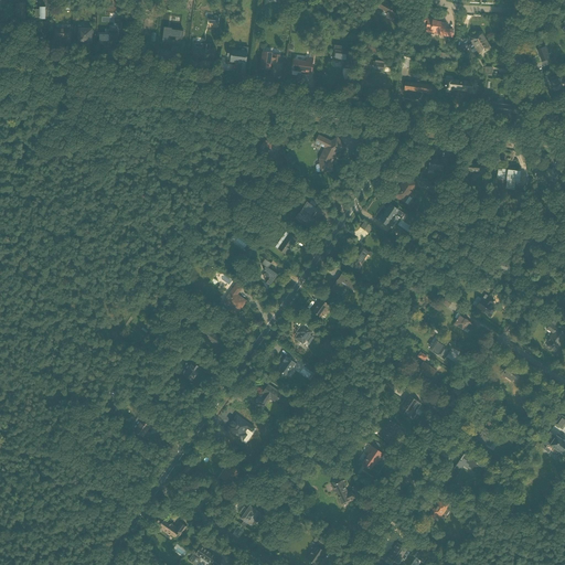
[(383,0),(379,9),(394,18),(400,9),(385,0),(383,0)]
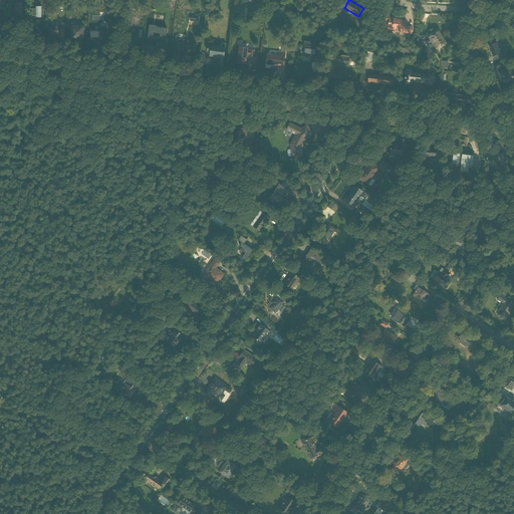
[(14,17),(24,17),(23,3),(14,3),(14,7),(10,7),(11,12),(14,12),(14,17)]
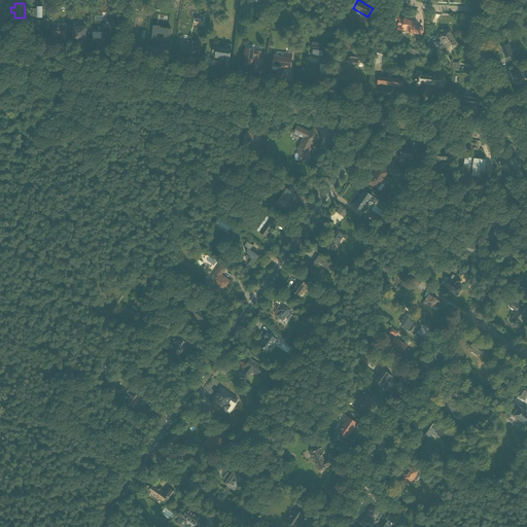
[(37,19),(43,19),(43,6),(37,6),(37,8),(33,8),(33,16),(37,16),(37,19)]
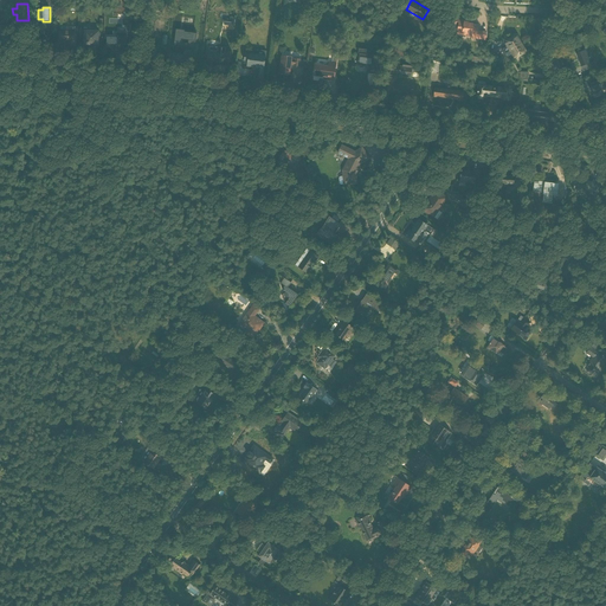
[(462,39),(485,42),(487,36),(478,34),(479,24),(464,21),(462,39)]
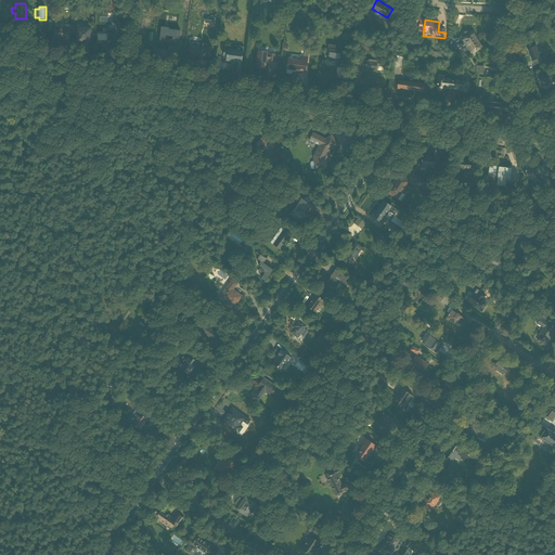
[(61,46),(69,46),(69,27),(54,27),(54,38),(61,38),(61,46)]
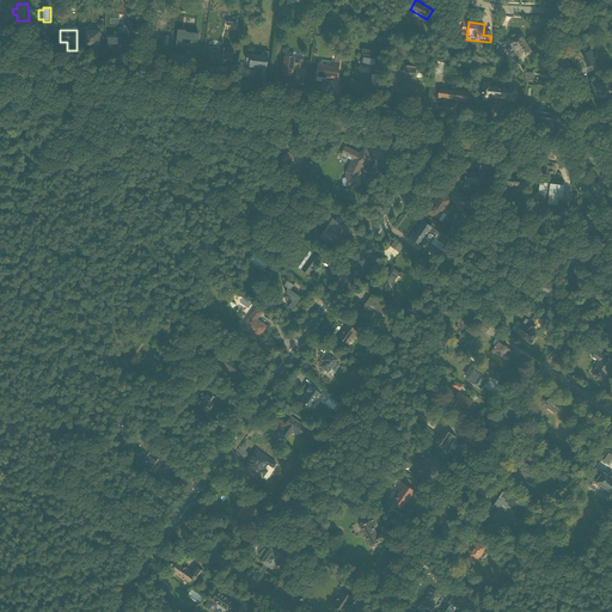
[(85,46),(99,47),(101,31),(86,30),(85,46)]
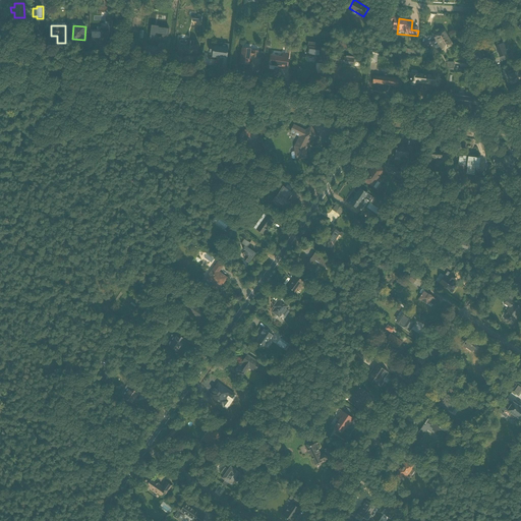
[(152,25),(150,41),(167,43),(169,29),(159,27),(159,25),(152,25)]
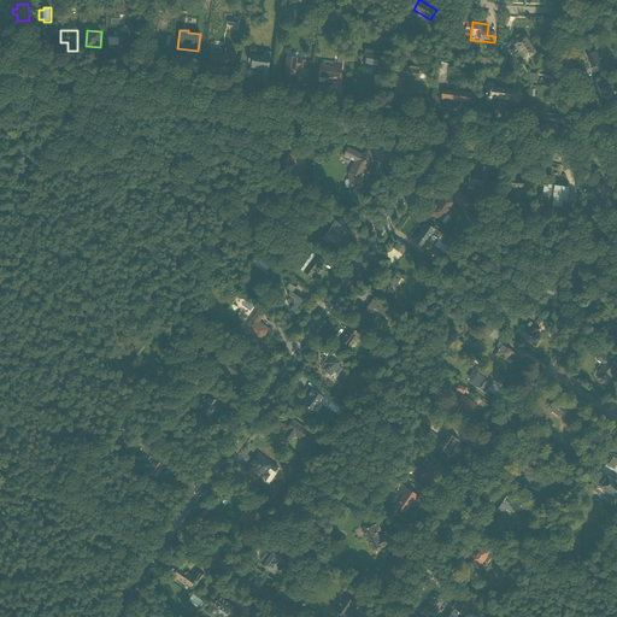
[(110,53),(130,53),(130,36),(110,36),(110,53)]
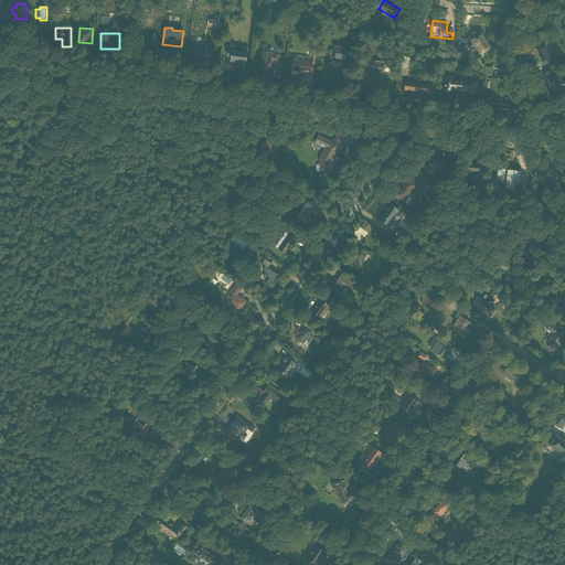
[(480,54),(492,48),(483,33),(472,40),(480,54)]
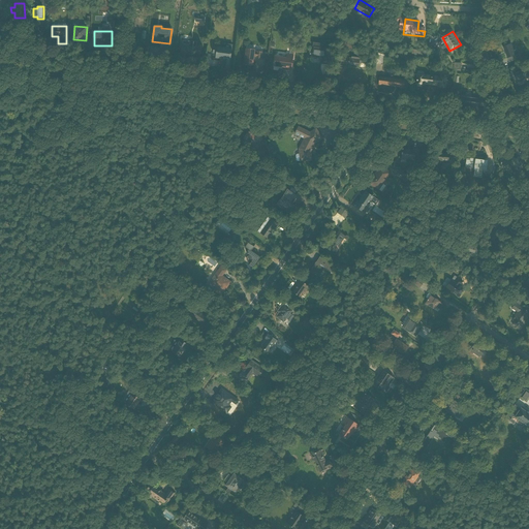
[(512,54),(522,54),(522,38),(511,39),(512,54)]
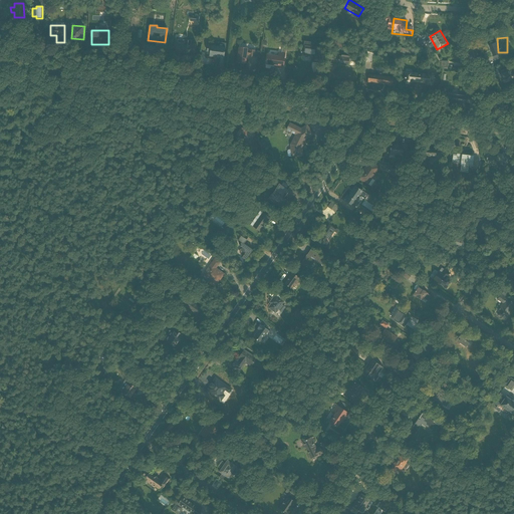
[(182,56),(182,54),(189,55),(189,54),(194,55),(195,44),(191,44),(191,41),(184,40),(184,45),(176,44),(175,53),(176,53),(176,55),(182,56)]
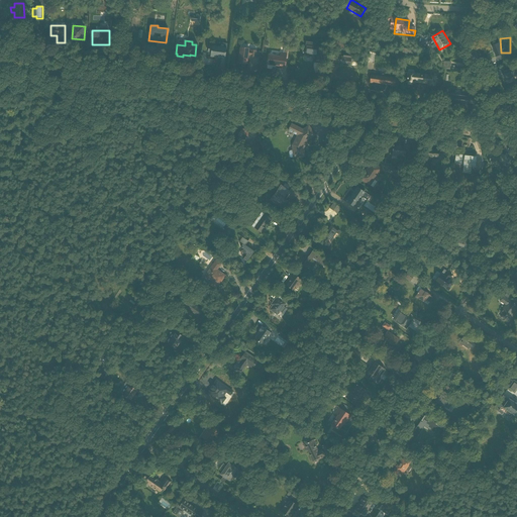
[(217,68),(225,70),(228,47),(213,45),(211,58),(218,59),(217,68)]
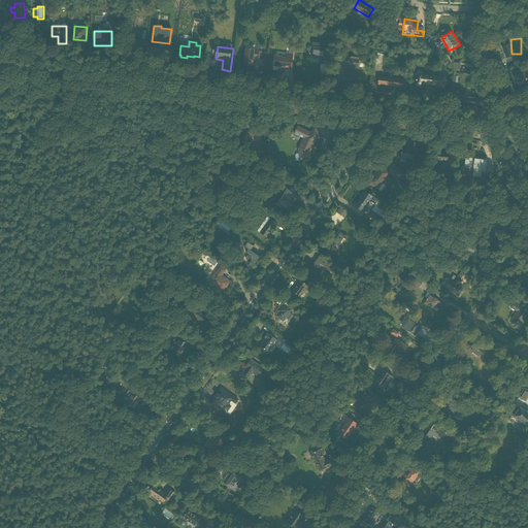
[(311,57),(322,59),(323,47),(312,46),(311,57)]
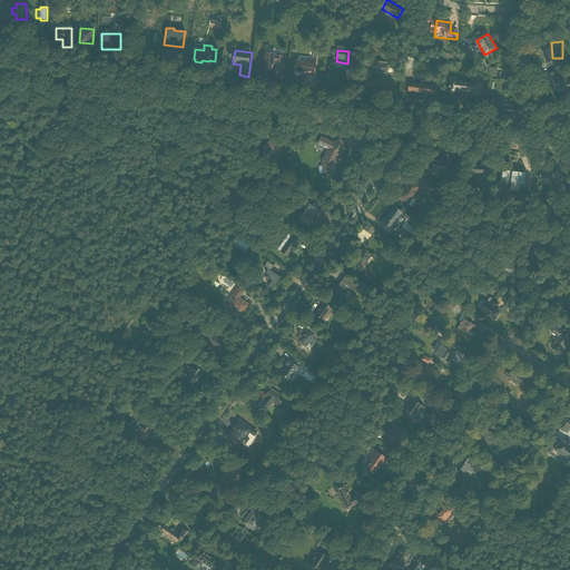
[(283,64),(284,56),(265,52),(263,69),(274,71),(275,62),(283,64)]
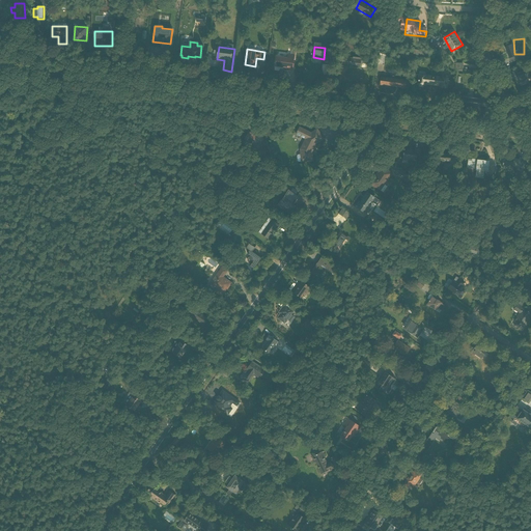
[(275,66),(294,70),(297,56),(288,54),(287,57),(277,56),(275,66)]
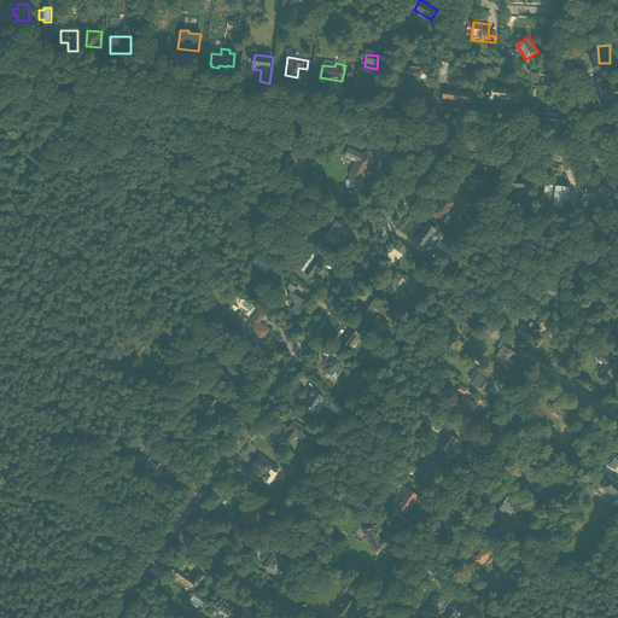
[(408,79),(421,80),(421,69),(400,66),(398,75),(408,75),(408,79)]
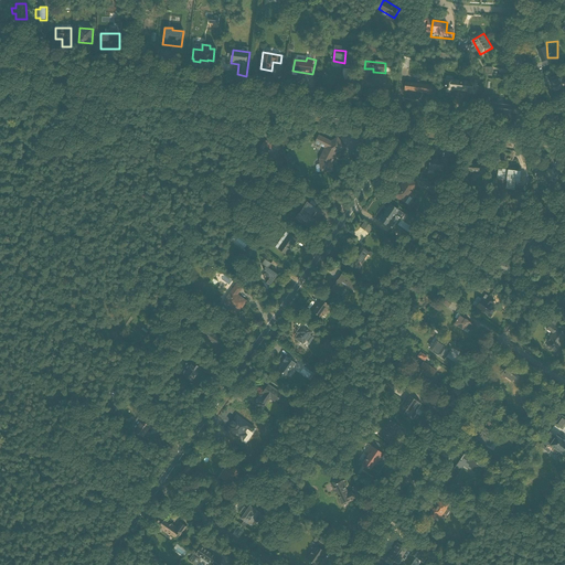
[(553,88),(564,83),(564,72),(548,78),(553,88)]
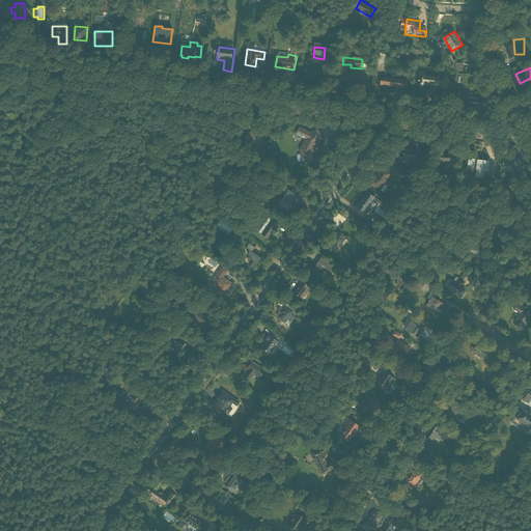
[(434,85),(436,76),(420,74),(419,83),(434,85)]
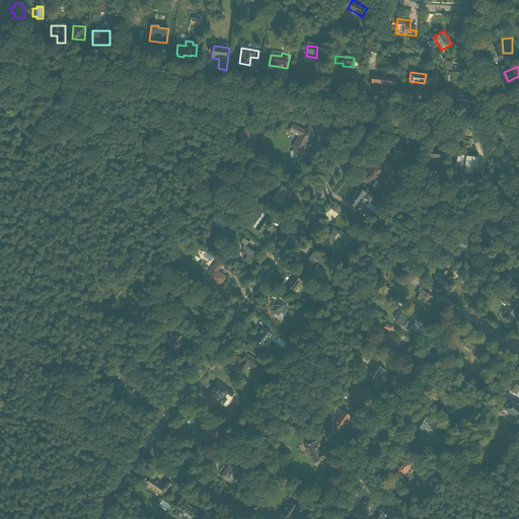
[(424,83),(436,85),(438,76),(426,74),(424,83)]
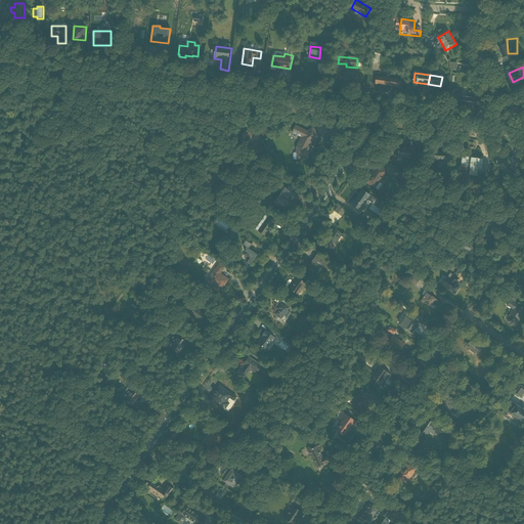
[(399,87),(400,79),(376,76),(375,83),(399,87)]
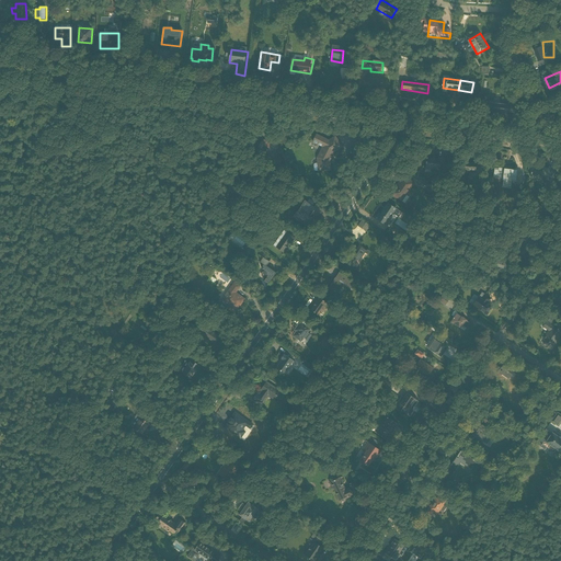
[(489,112),(510,114),(511,105),(490,103),(489,112)]
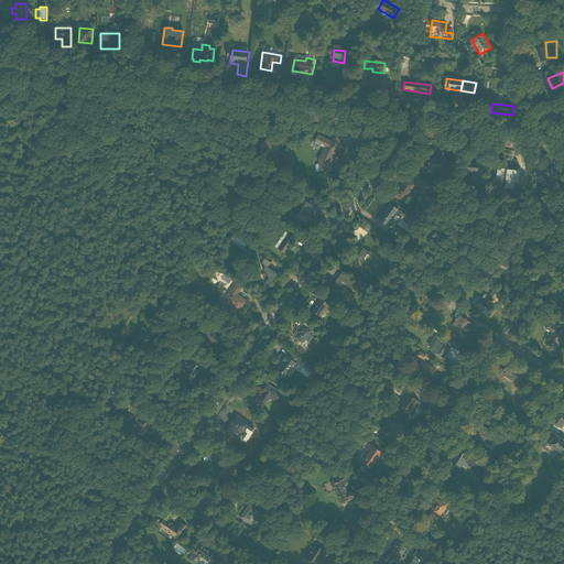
[(335,152),(344,148),(337,136),(331,141),(318,136),(314,143),(324,148),(318,159),(320,173),(327,167),(335,152)]
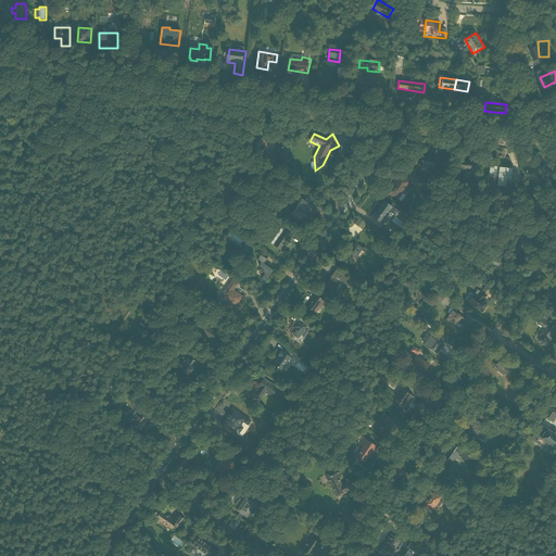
[(421,167),(437,169),(438,158),(422,156),(421,167)]
